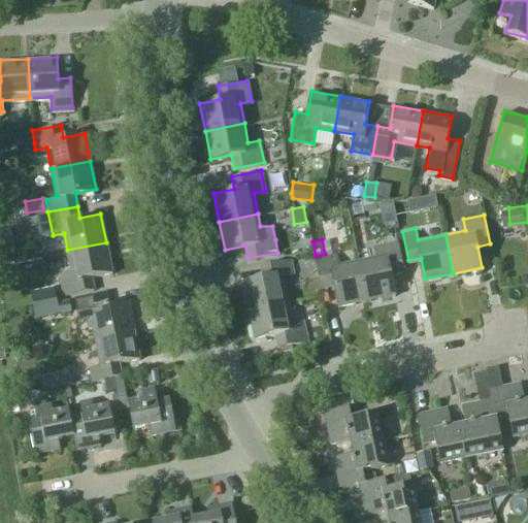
[(375,256),(359,260),(367,298),(395,293),(391,272),(403,269),(397,240),(372,244),(375,256)]
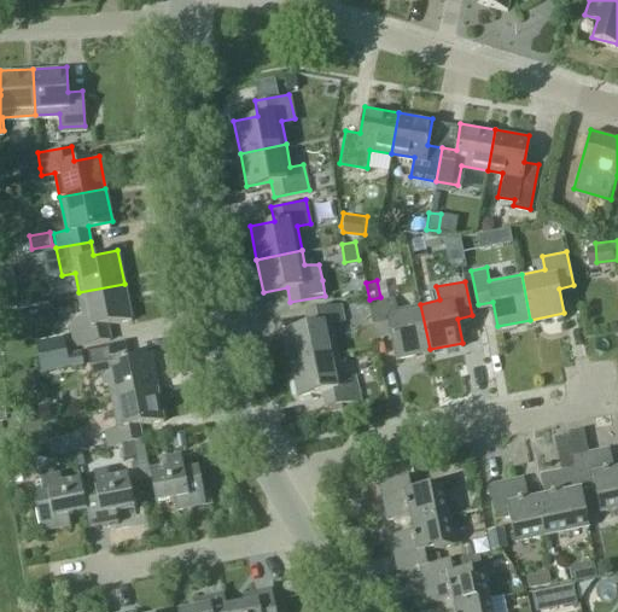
[(70,316),(73,327),(75,343),(110,336),(106,321),(130,316),(124,284),(79,292),(83,314),(70,316)]
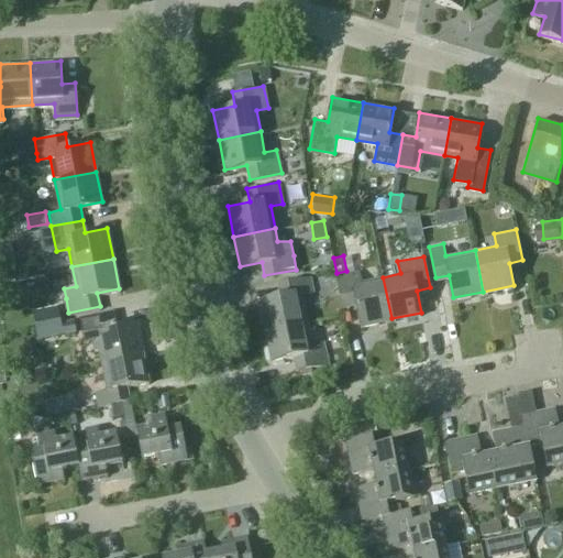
[(383,277),(362,281),(360,270),(351,271),(337,274),(343,305),(356,303),(361,325),(392,318),(383,277)]
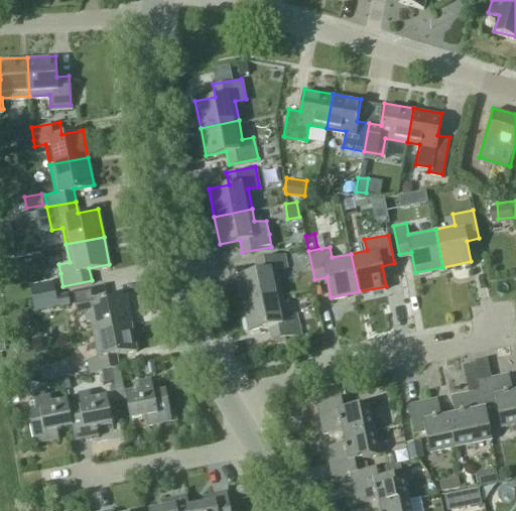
[(238,274),(243,301),(281,294),(276,267),(286,264),(284,252),(255,258),(258,270),(238,274)]
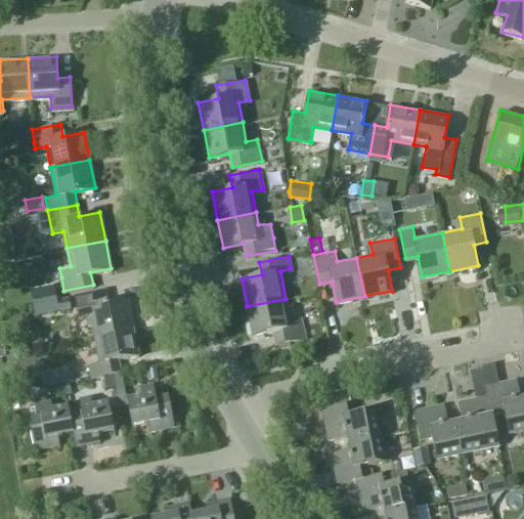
[(92,323),(94,333),(133,326),(127,298),(106,302),(104,289),(75,295),(79,317),(86,315),(87,325),(92,323)]
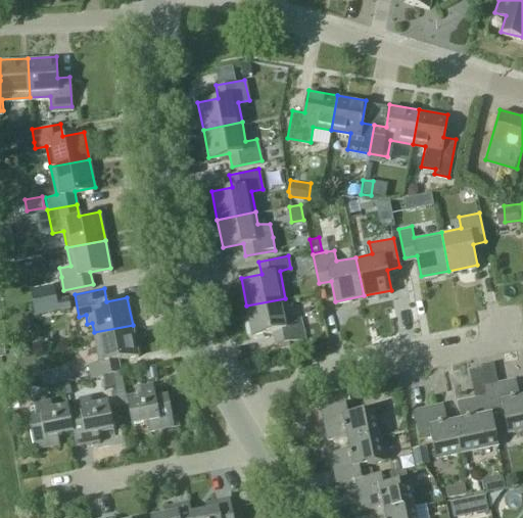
[(285,298),(246,305),(252,334),(273,330),(276,342),(304,336),(300,314),(289,317),(285,298)]
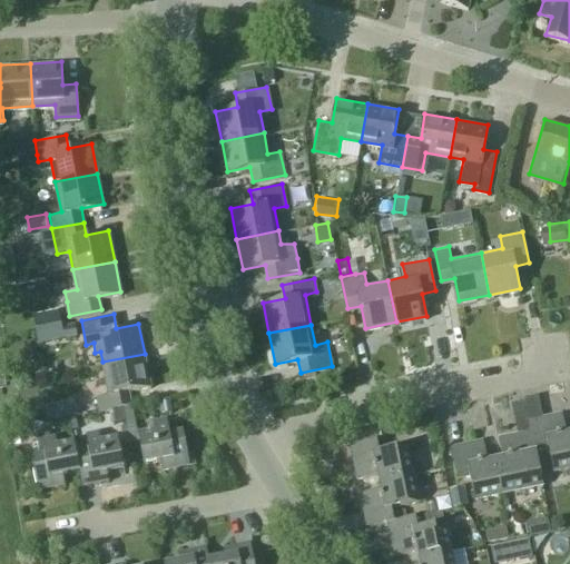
[(150,384),(145,354),(102,362),(108,392),(96,394),(99,408),(131,403),(128,388),(150,384)]
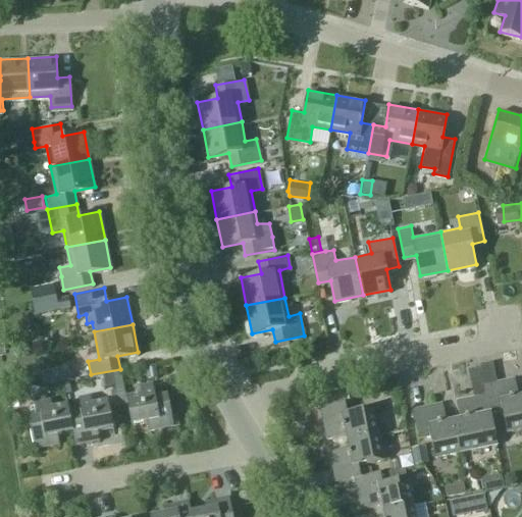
[(145,364),(148,376),(157,374),(155,362),(145,364)]
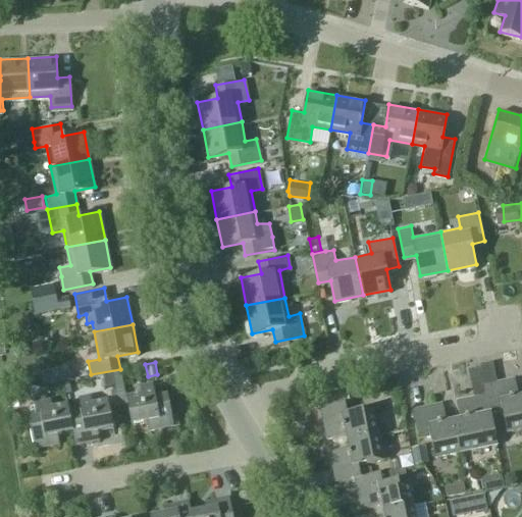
[(112,371),(117,397),(118,403),(127,402),(132,422),(147,420),(149,428),(173,423),(167,393),(155,395),(153,381),(141,384),(142,392),(126,395),(121,369),(112,371)]
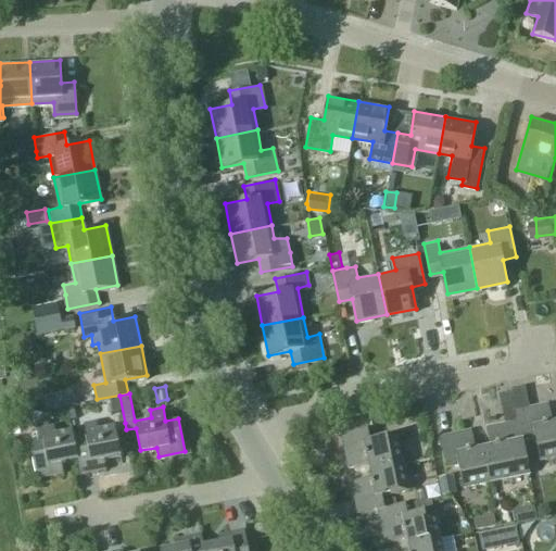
[(121,408),(118,396),(110,397),(112,410),(121,408)]
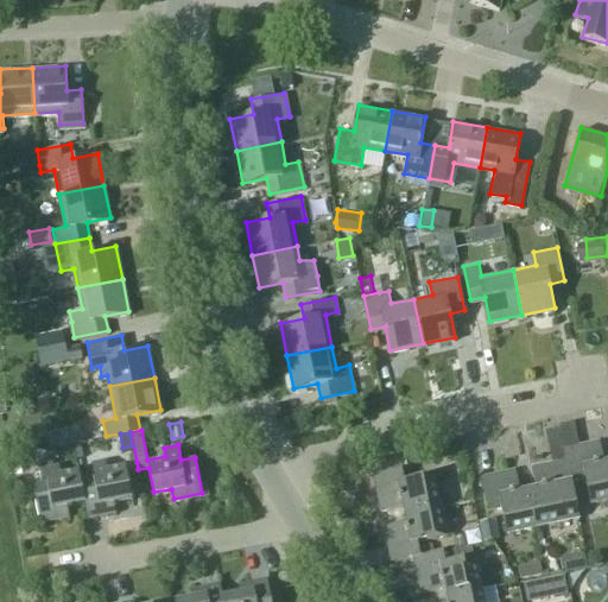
[(564,445),(568,457),(571,477),(587,475),(591,500),(607,496),(607,460),(605,461),(600,438),(564,445)]
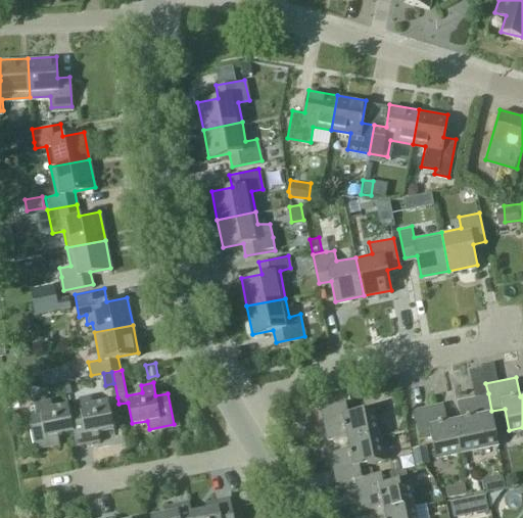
[(39,384),(20,386),(22,395),(40,393),(39,384)]
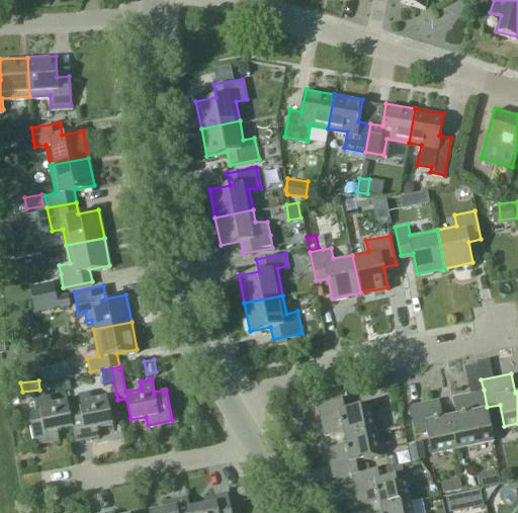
[(457,415),(450,416),(457,446),(493,439),(487,407),(484,390),(453,396),(457,415)]
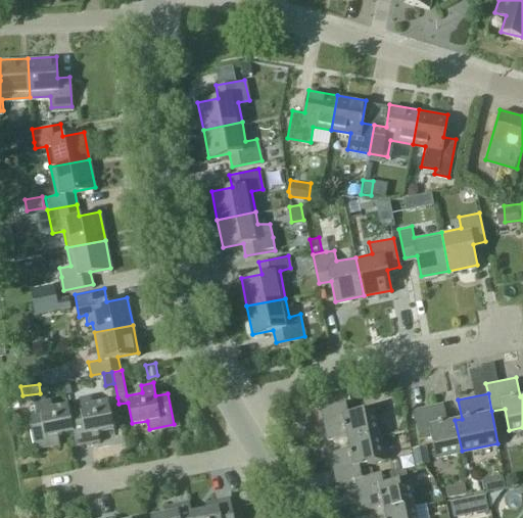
[(109,406),(119,404),(117,397),(93,402),(91,394),(79,396),(81,410),(69,412),(73,430),(73,431),(75,443),(99,438),(98,430),(113,427),(109,406)]
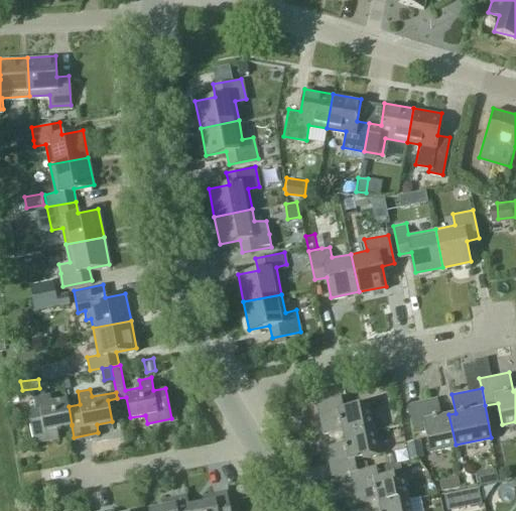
[(56,427),(72,425),(72,424),(69,406),(68,397),(51,400),(50,392),(38,395),(40,407),(28,410),(34,440),(58,436),(56,427)]
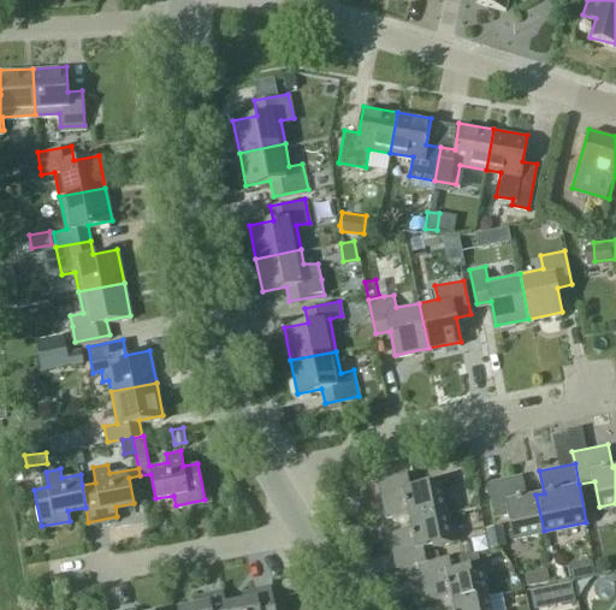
[(409,509),(412,517),(446,510),(440,480),(415,485),(412,472),(379,479),(386,514),(409,509)]
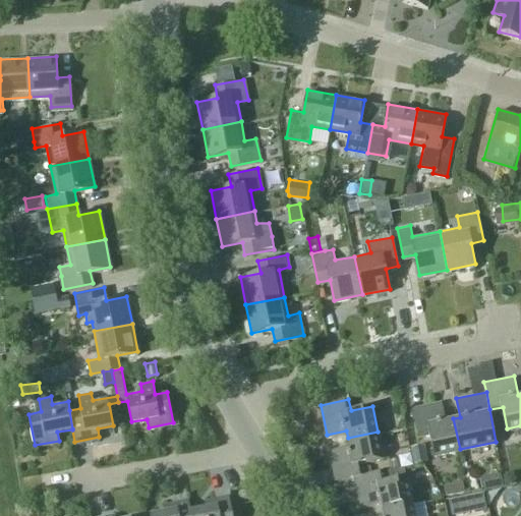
[(460,449),(453,418),(446,420),(442,401),(412,407),(418,435),(429,433),(435,454),(460,449)]
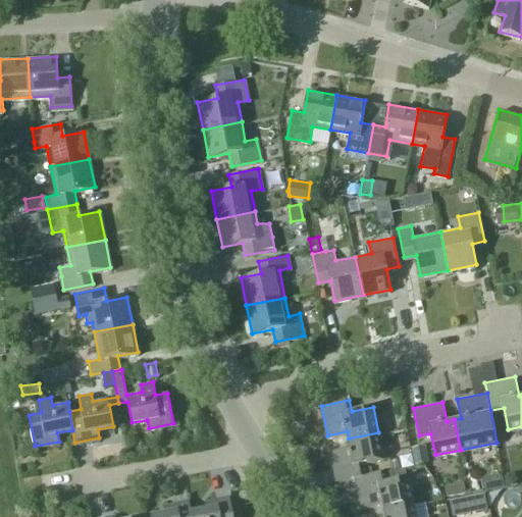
[(384,458),(378,432),(349,438),(350,446),(330,450),(336,479),(356,475),(365,474),(363,462),(384,458)]
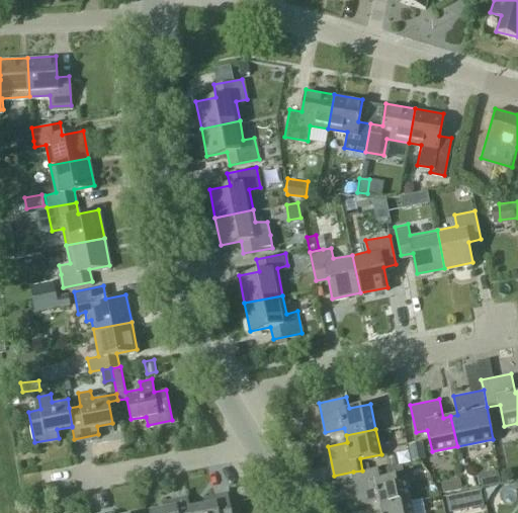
[(408,442),(411,458),(425,456),(422,439),(408,442)]
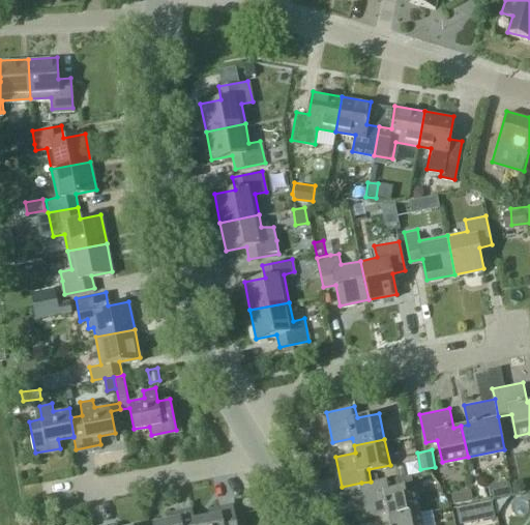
[(388,509),(390,517),(420,511),(415,485),(393,489),(390,477),(371,482),(361,483),(369,514),(388,509)]
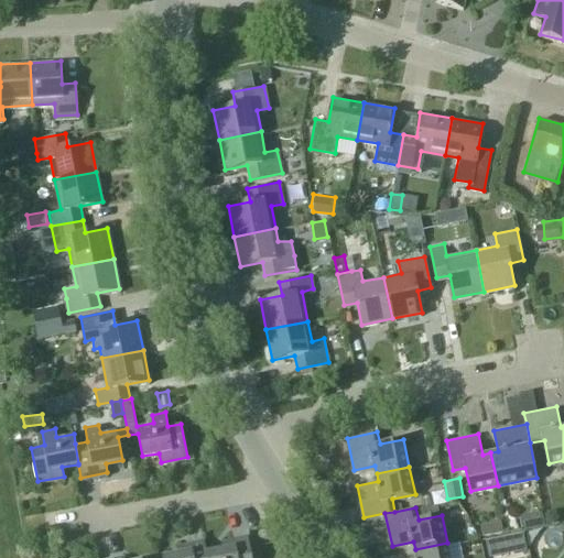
[(223,549),(207,553),(206,553),(207,557),(252,557),(248,535),(220,540),(223,549)]
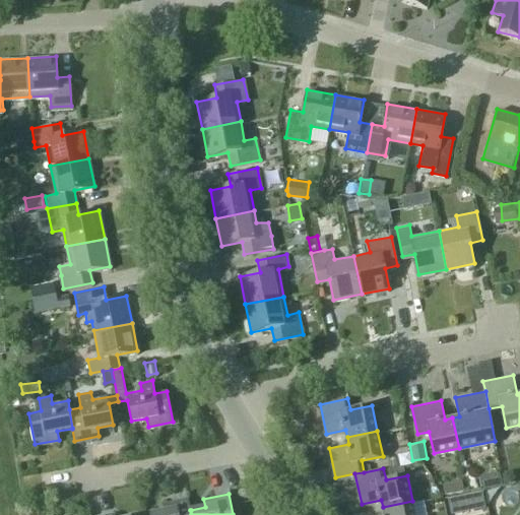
[(191,514),(190,510),(191,510),(188,497),(164,502),(166,510),(149,513),(149,514),(191,514)]
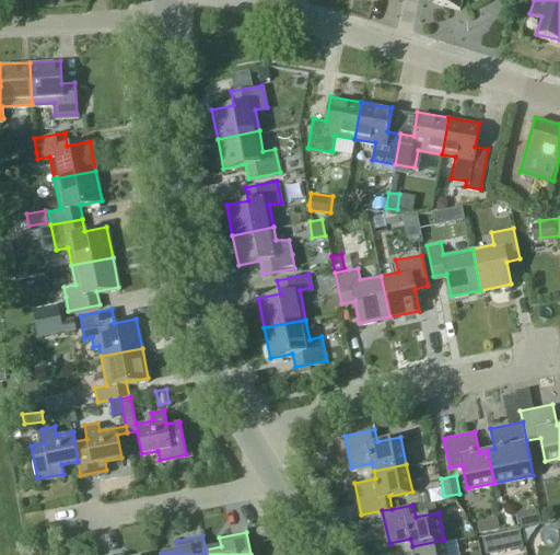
[(447,554),(444,540),(412,546),(413,554),(406,554),(447,554)]
